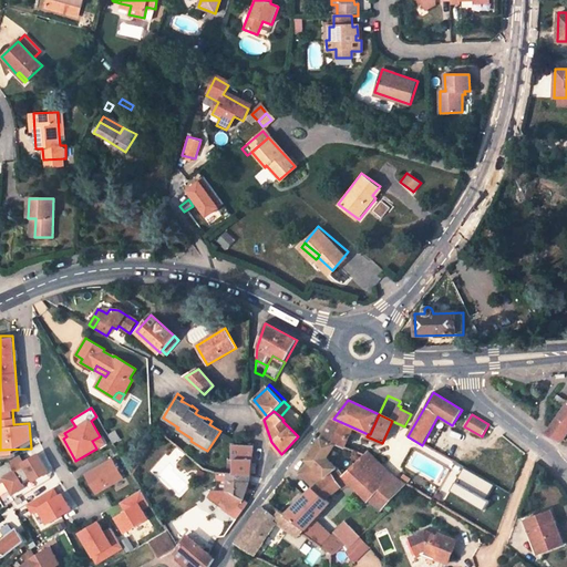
[(559,443),(566,431),(566,420),(559,415),(545,436),(552,440),(559,443)]
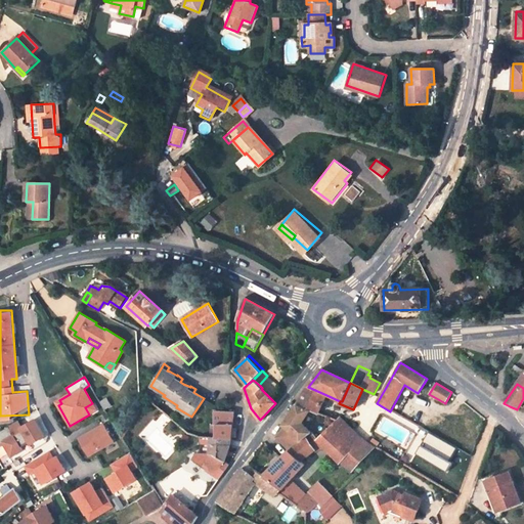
[(318,413),(326,395),(308,387),(306,389),(298,403),(318,413)]
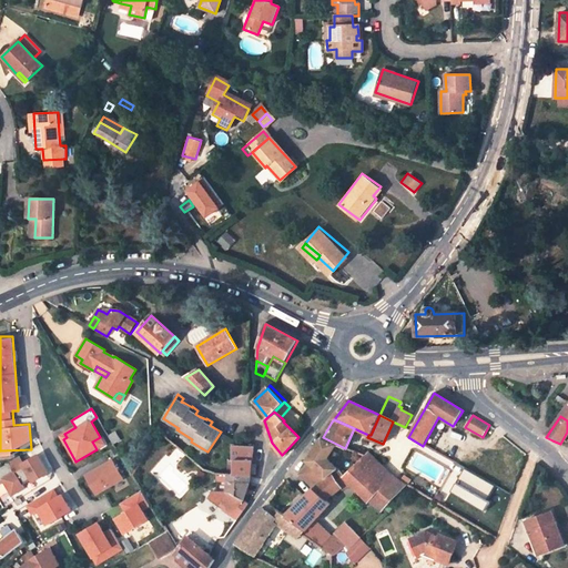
[(320,458),(316,463),(328,469),(331,464),(338,467),(346,475),(365,455),(345,448),(323,437),(318,435),(307,452),(320,458)]
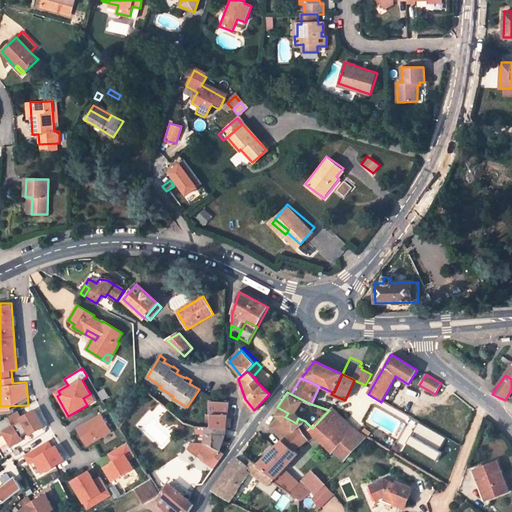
[(87,405),(94,400),(90,394),(83,398),(87,405)]
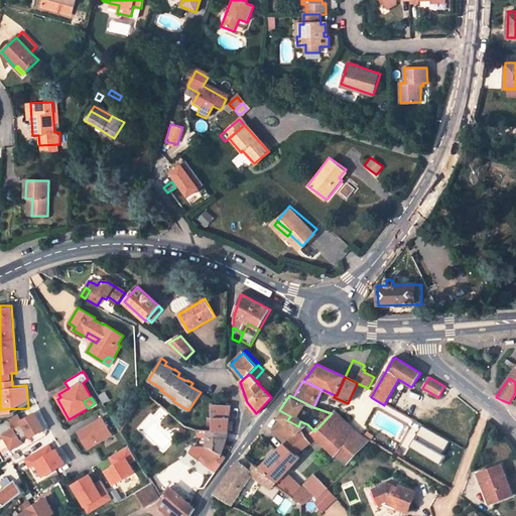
[(228,432),(231,406),(229,406),(213,406),(211,418),(209,418),(208,431),(228,432)]
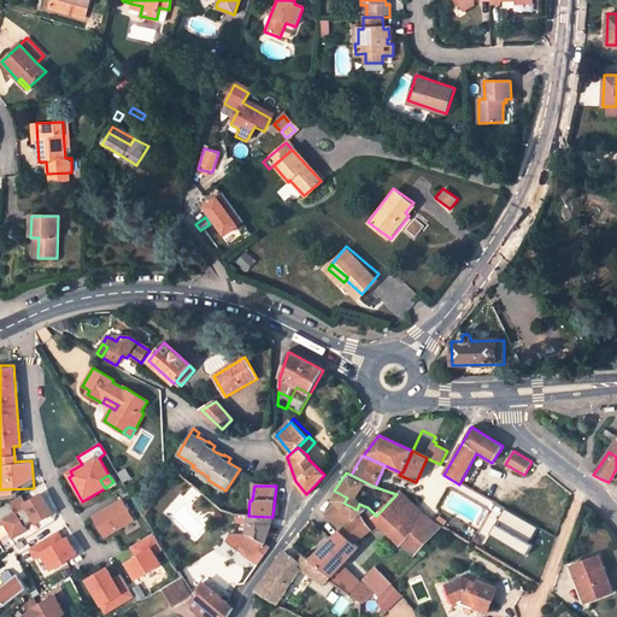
[(401,594),(375,566),(360,581),(342,565),(358,547),(353,544),(371,529),(374,532),(382,527),(400,546),(403,544),(427,516),(400,492),(397,494),(376,516),(368,507),(356,517),(341,532),(311,560),(331,576),(329,580),(364,604),(375,595),(383,612),(401,594)]
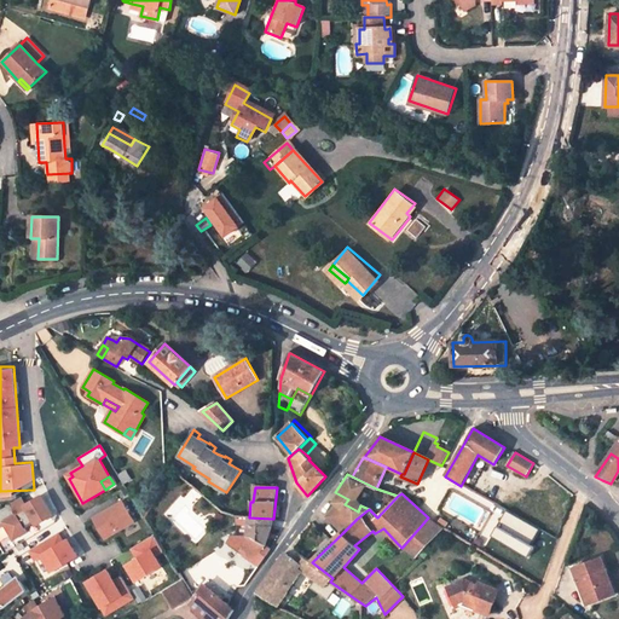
[(0,526),(4,525),(12,539),(25,532),(24,530),(34,522),(36,526),(52,516),(40,497),(25,505),(21,498),(0,509),(0,526)]
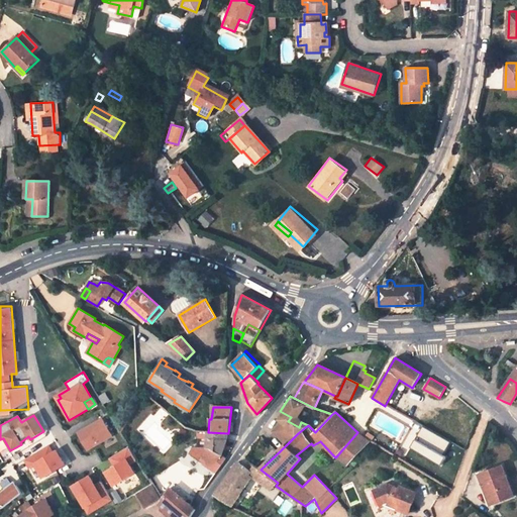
[(78,433),(87,449),(112,435),(102,419),(78,433)]
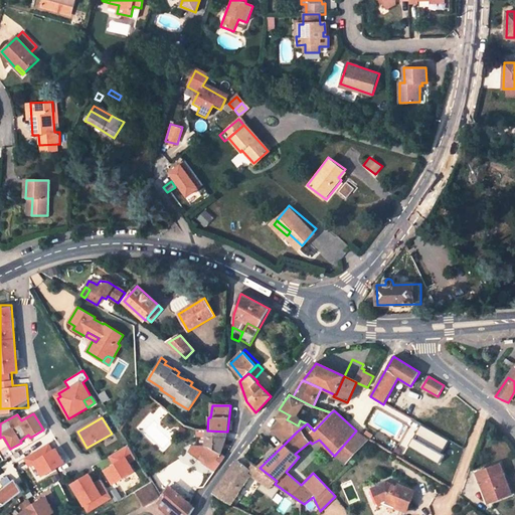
[(288,424),(285,427),(273,417),(267,426),(285,444),(297,432),(288,424)]
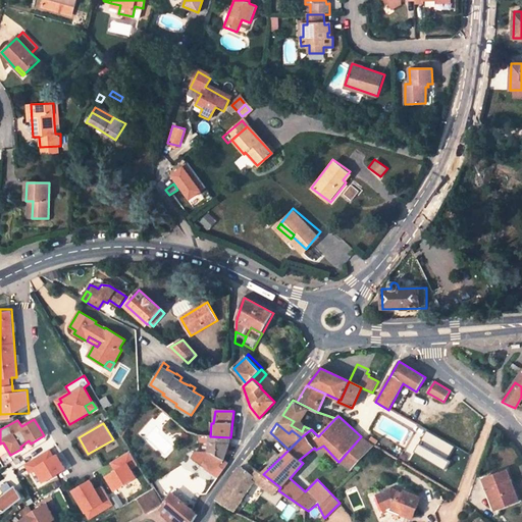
[(210,436),(209,452),(223,460),(229,441),(230,437),(210,436)]
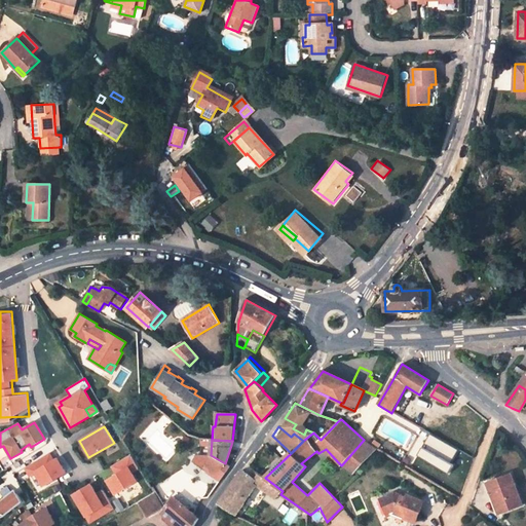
[(371,446),(364,440),(343,463),(353,473),(362,464),(376,449),(371,446)]
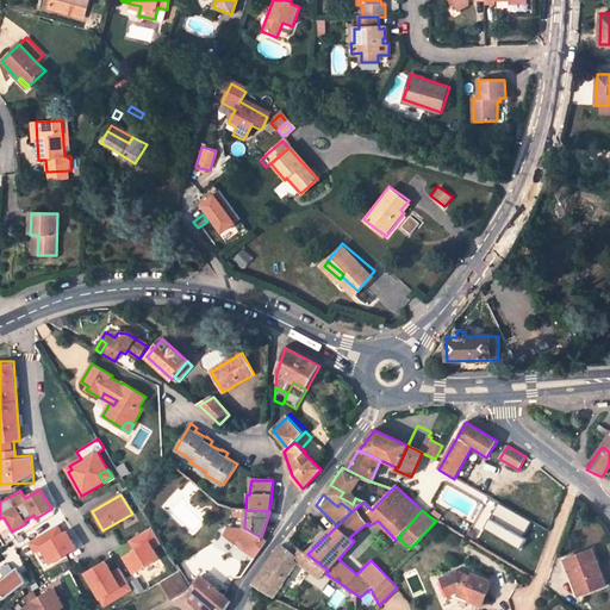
[(41,548),(49,564),(76,547),(72,540),(67,533),(62,535),(57,526),(27,543),(33,553),(41,548)]
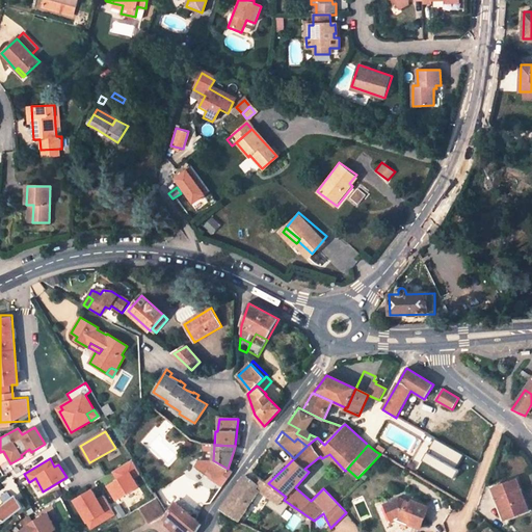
[(108,485),(117,500),(138,487),(133,478),(140,474),(132,460),(112,472),(117,480),(108,485)]
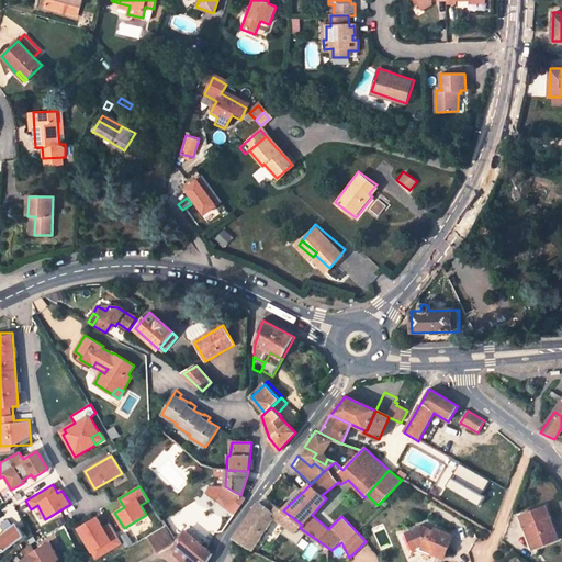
[(240,495),(225,486),(217,499),(231,509),(240,495)]
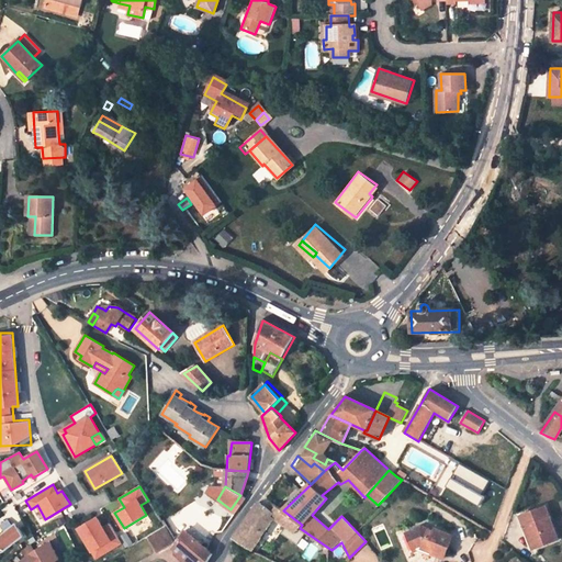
[(386,496),(378,505),(386,512),(394,502),(386,496)]
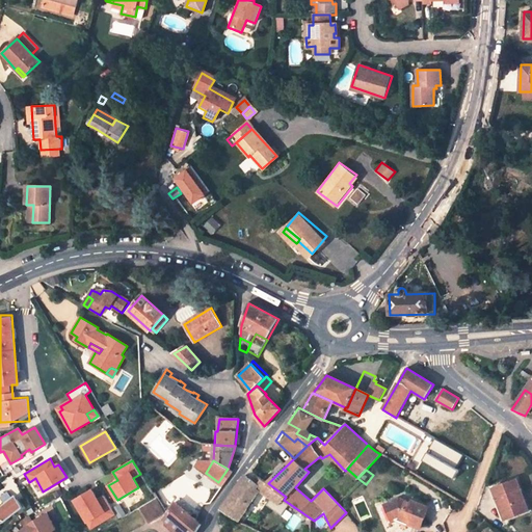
[(244,505),(256,488),(260,490),(270,498),(278,504),(280,505),(284,500),(286,497),(268,483),(254,472),(249,477),(246,475),(221,509),(239,520),(248,508),(244,505)]
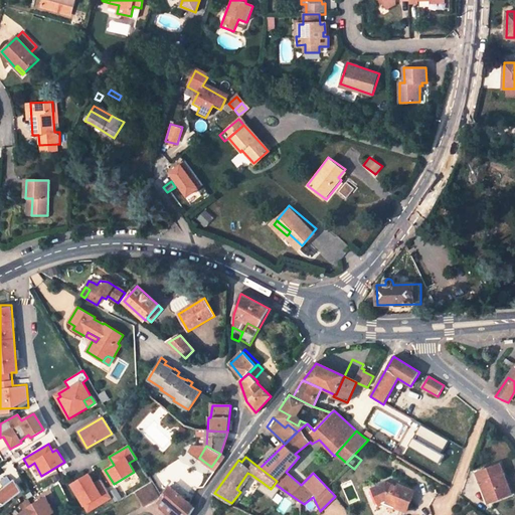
[(512,495),(500,464),(477,472),(481,482),(489,504),(512,495)]
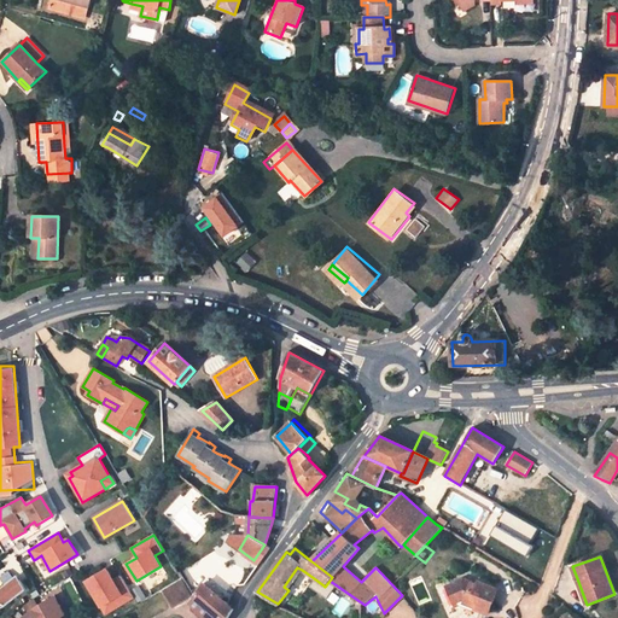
[(284,587),(289,590),(302,570),(297,567),(284,587)]
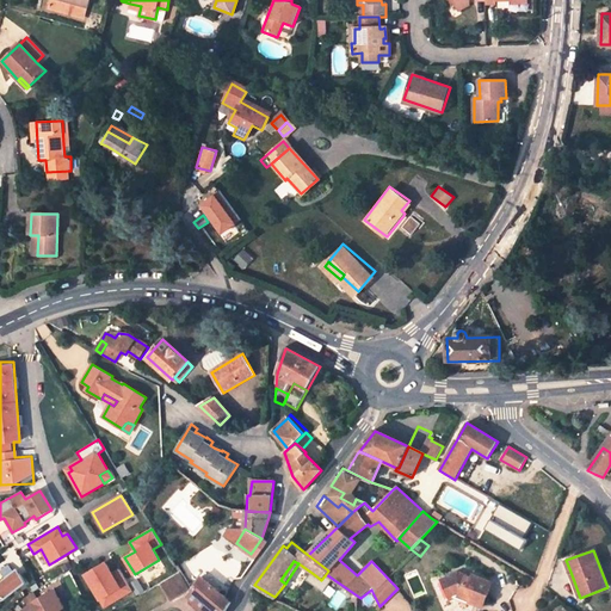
[(133,590),(121,569),(113,574),(106,563),(86,575),(102,599),(121,588),(125,596),(133,590)]
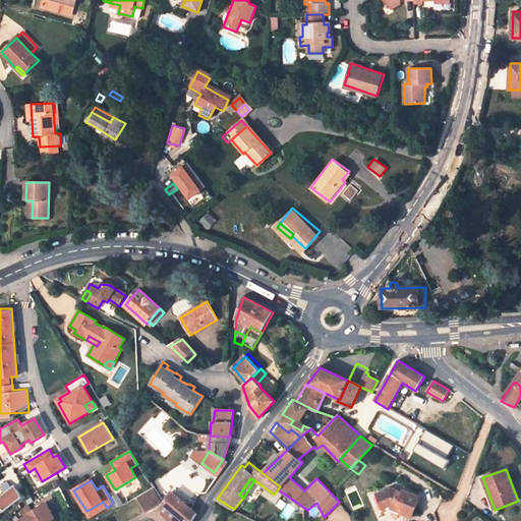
[(7,481),(0,485),(0,488),(3,494),(0,496),(0,512),(2,513),(22,498),(18,490),(15,493),(7,481)]
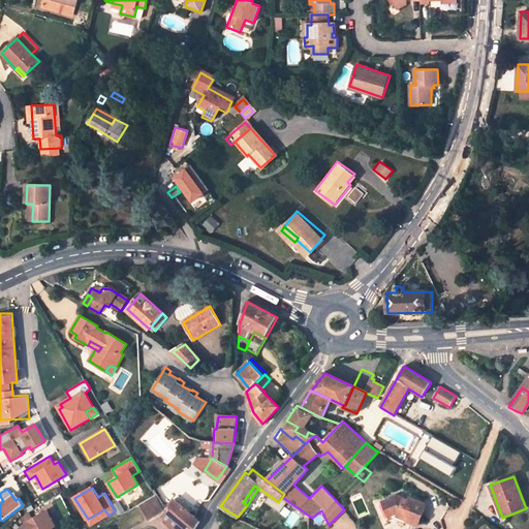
[(269,495),(267,499),(274,504),(277,501),(269,495)]
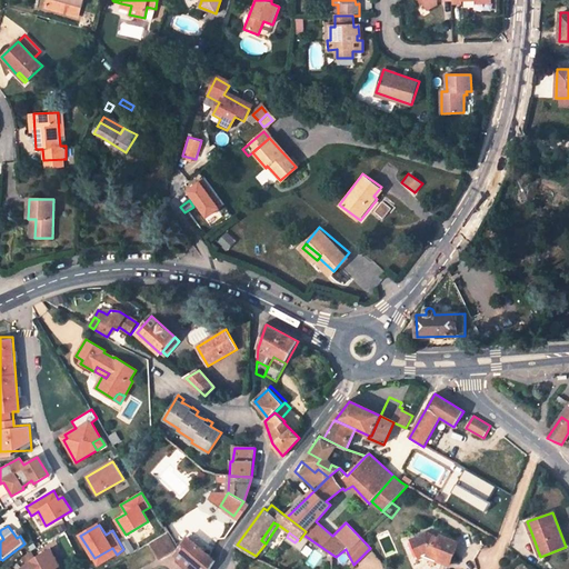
[(427,532),(411,539),(419,558),(428,555),(439,559),(438,560),(450,565),(459,541),(441,535),(439,537),(427,532)]
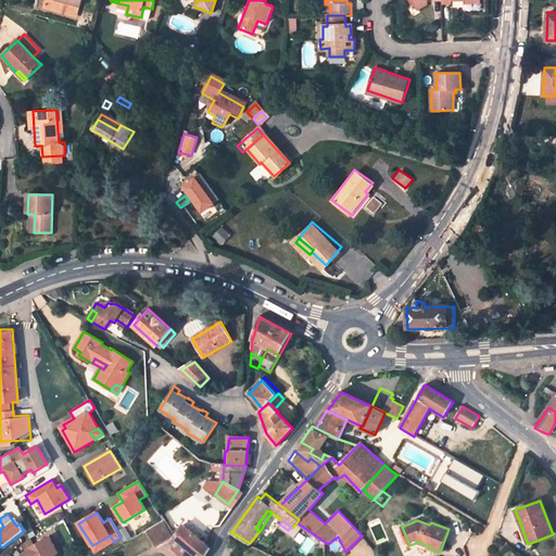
[(525,544),(528,544),(519,520),(516,521),(525,544)]
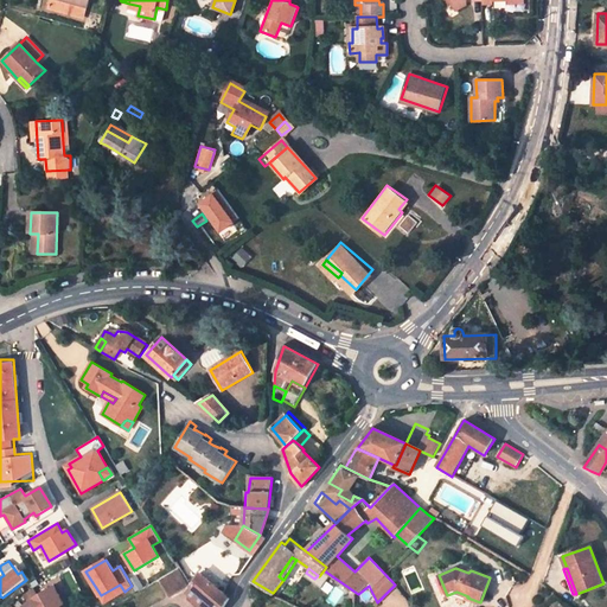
[(178,569),(160,580),(171,595),(187,586),(178,569)]
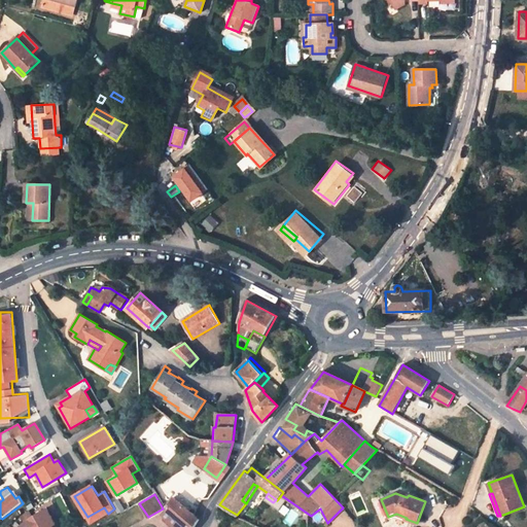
[(194,526),(200,519),(173,497),(164,512),(162,514),(177,526),(194,526)]
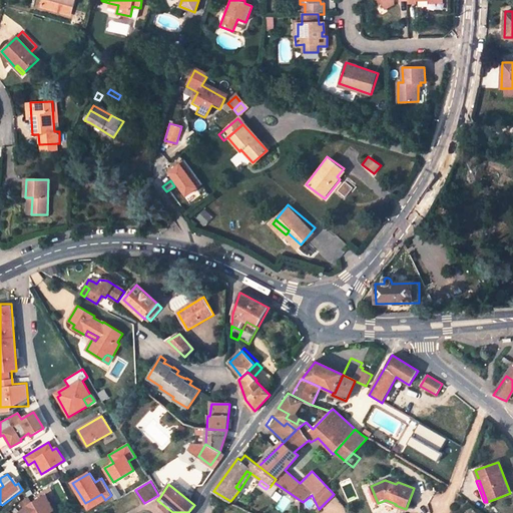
[(88,509),(105,500),(101,494),(85,503),(88,509)]
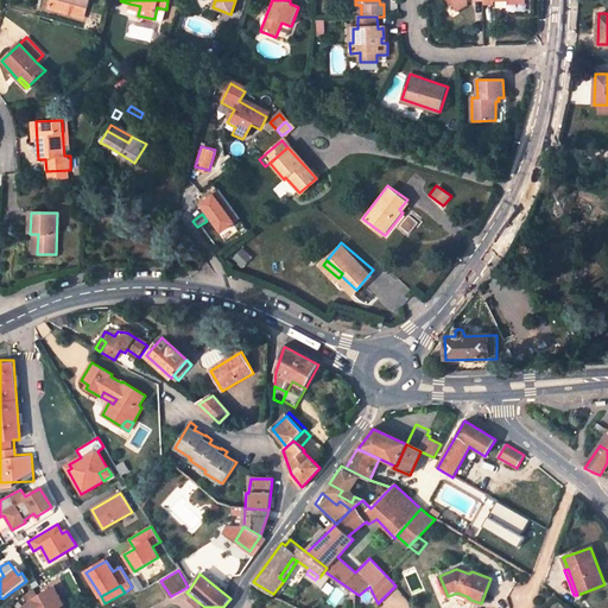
[(58,607),(64,606),(54,587),(38,597),(33,589),(29,593),(33,600),(23,607),(58,607)]
